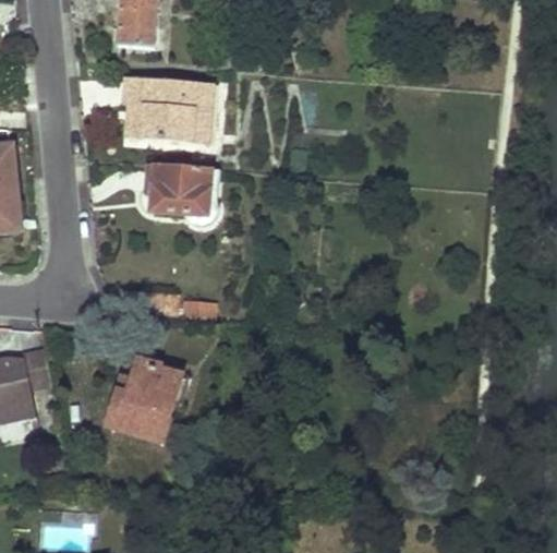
[(123,0),(120,43),(156,46),(160,0),(123,0)]
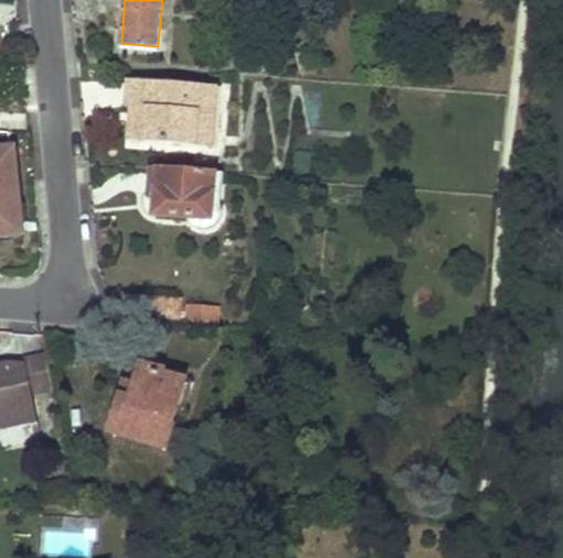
[(141,139),(214,145),(219,85),(139,78),(136,105),(143,106),(141,139)]
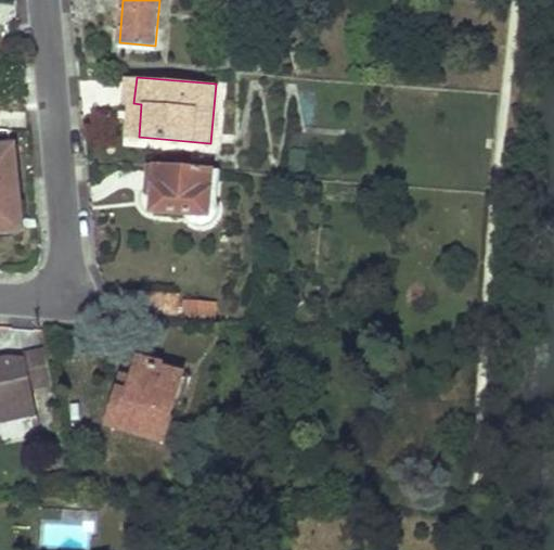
[(141,104),(133,103),(130,137),(139,137),(141,104)]
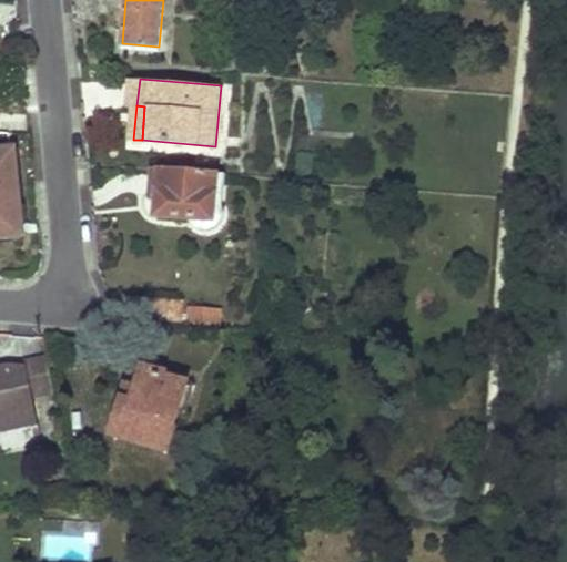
[(0,222),(21,220),(16,154),(3,155),(2,144),(8,144),(7,128),(0,126),(0,222)]
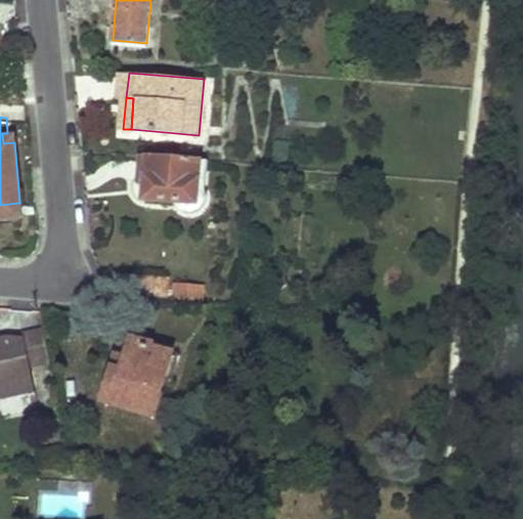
[(7,133),(2,133),(3,143),(14,142),(13,132),(7,133)]
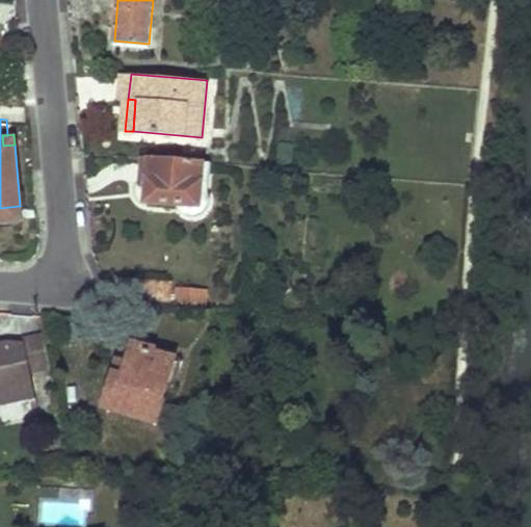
[(152,154),(143,153),(141,183),(150,184),(152,154)]
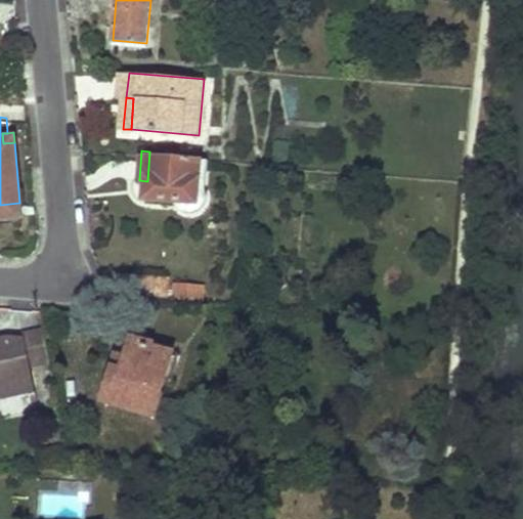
[(145,196),(197,200),(201,157),(149,152),(147,181),(145,196)]
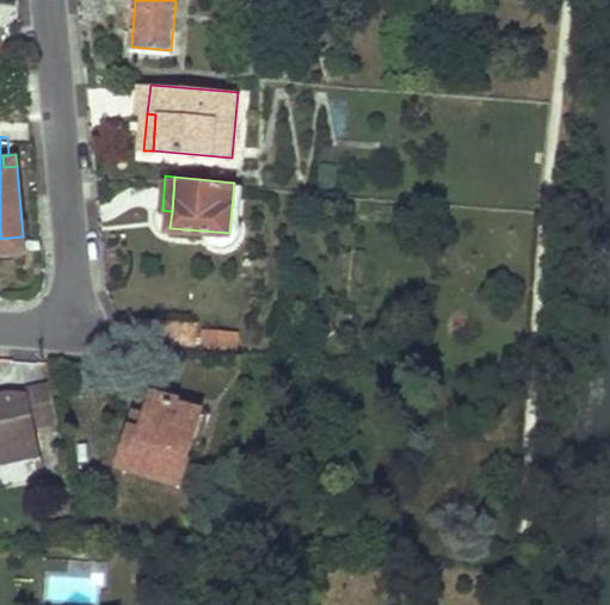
[(23,236),(0,239),(0,249),(25,248),(23,236)]
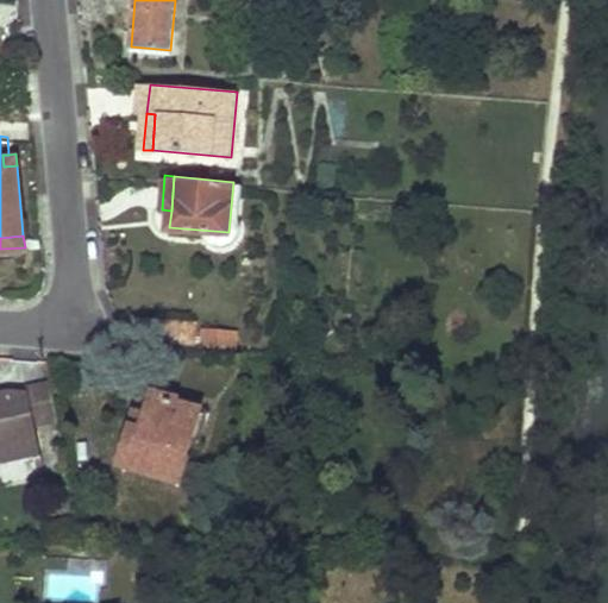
[(156,337),(193,340),(195,320),(157,318),(156,337)]
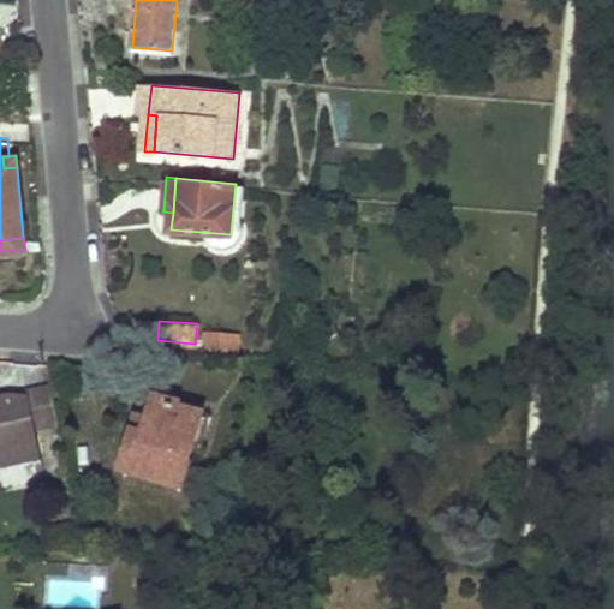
[(204,347),(238,350),(240,334),(206,330),(204,347)]
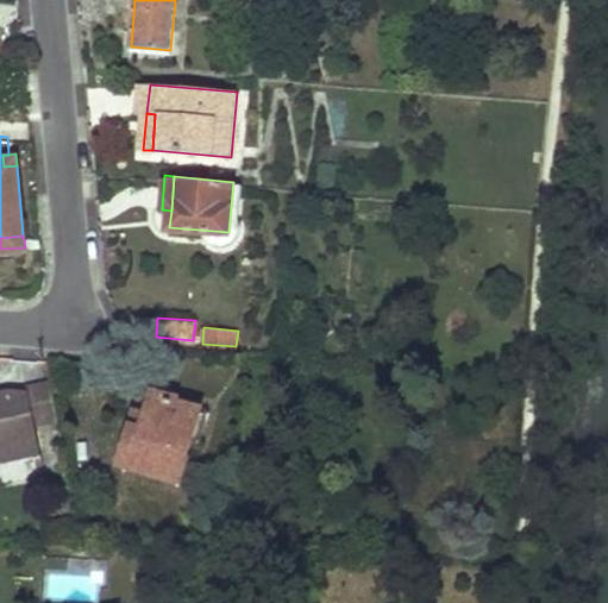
[(0,457),(41,450),(35,420),(56,415),(49,379),(25,383),(27,390),(5,388),(0,389),(0,457)]
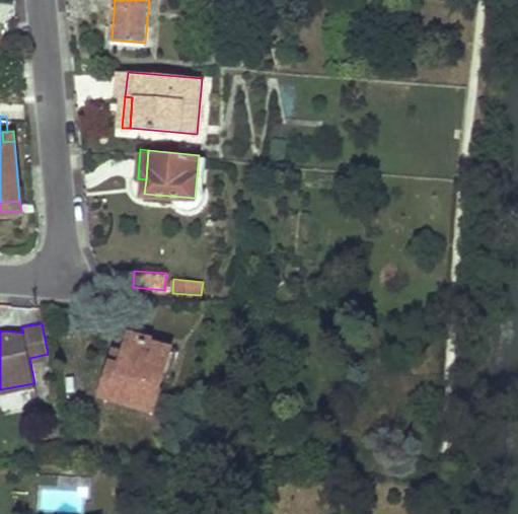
[(103,394),(153,408),(163,372),(169,350),(146,343),(147,341),(130,336),(125,354),(121,369),(111,366),(103,394)]
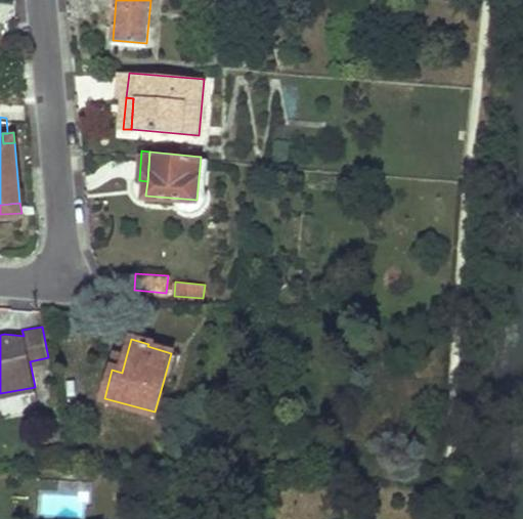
[(177,355),(171,353),(165,376),(171,378),(177,355)]
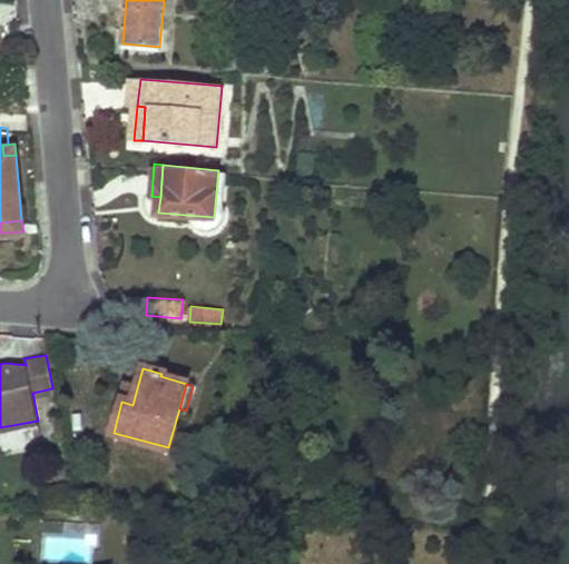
[(137,388),(127,386),(121,402),(133,405),(137,388)]
